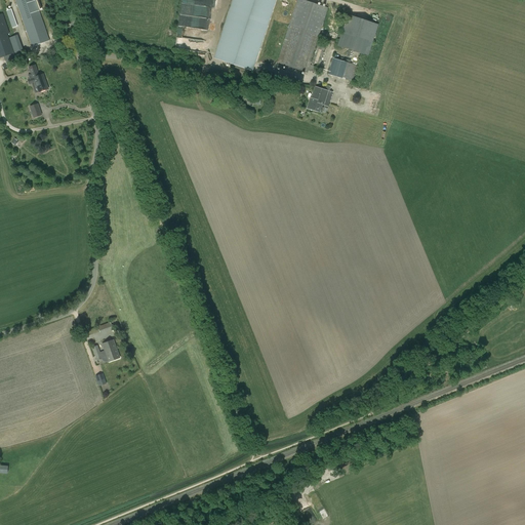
[(14,0),(32,47),(50,41),(38,7),(42,6),(39,0),(14,0)]
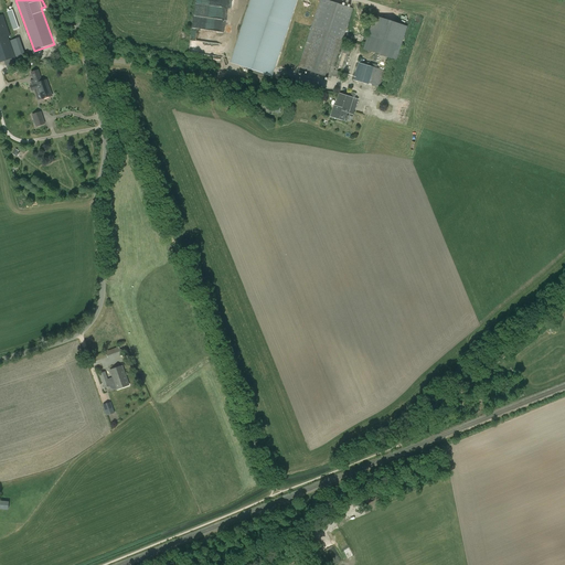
[(249,0),(230,63),(248,68),(247,72),(267,77),(267,75),(273,76),(297,0),(249,0)]
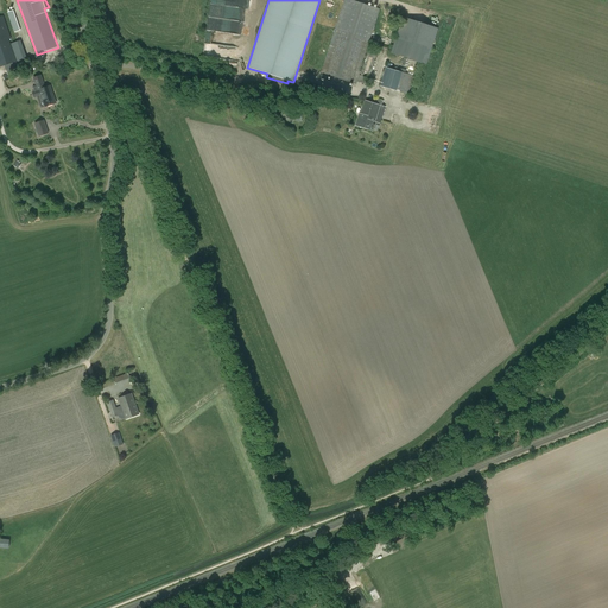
[(209,14),(233,18),(232,19),(244,20),(244,16),(242,16),(244,7),(210,4),(209,14)]
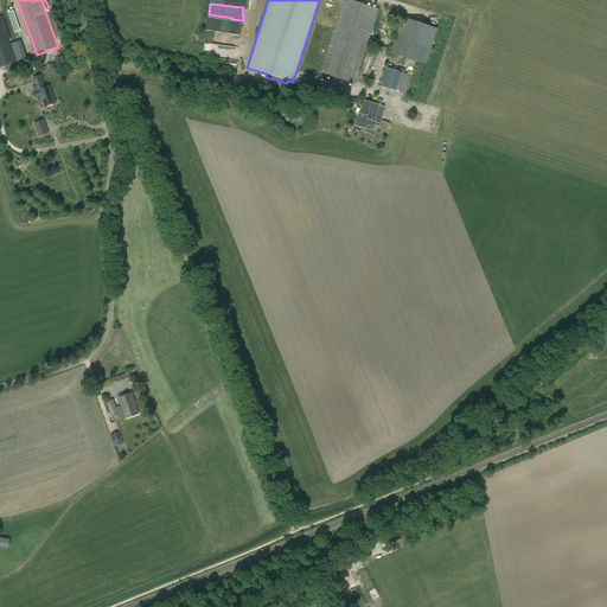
[(12,11),(7,12),(14,32),(19,31),(12,11)]
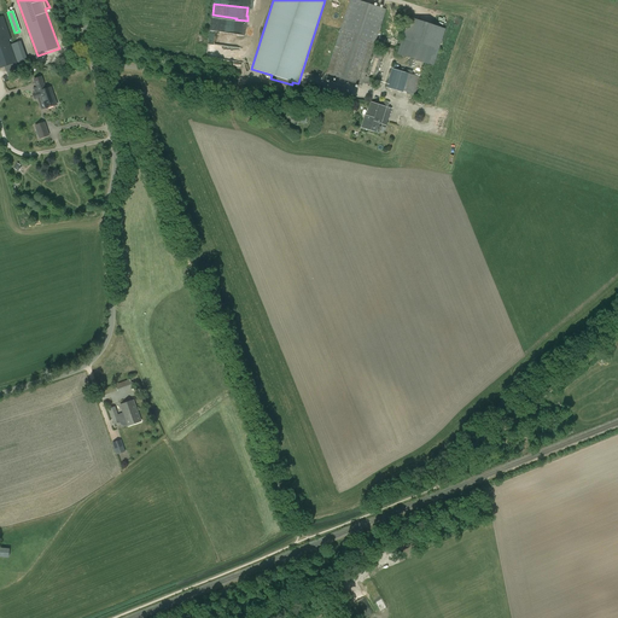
[(4,16),(0,16),(0,60),(3,68),(17,63),(9,40),(12,40),(4,16)]
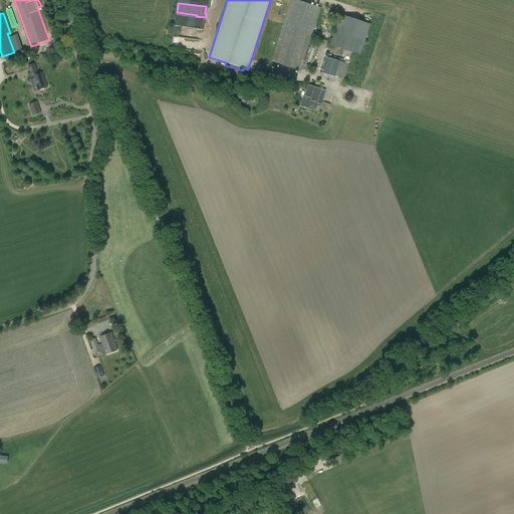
[(330,45),(360,55),(370,24),(340,14),(330,45)]
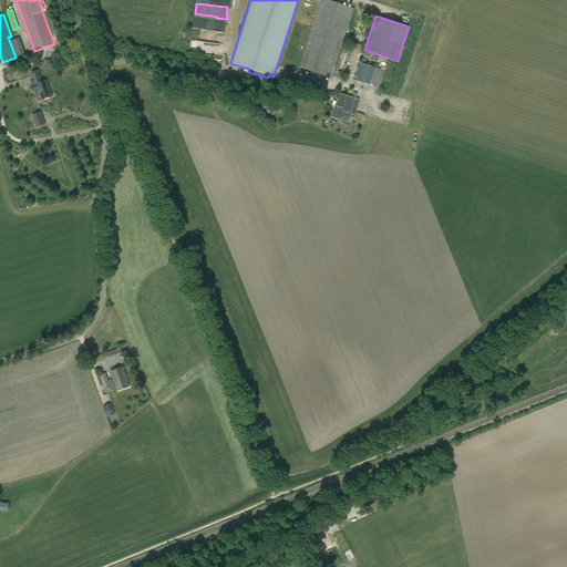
[(17,57),(26,53),(18,37),(10,40),(17,57)]
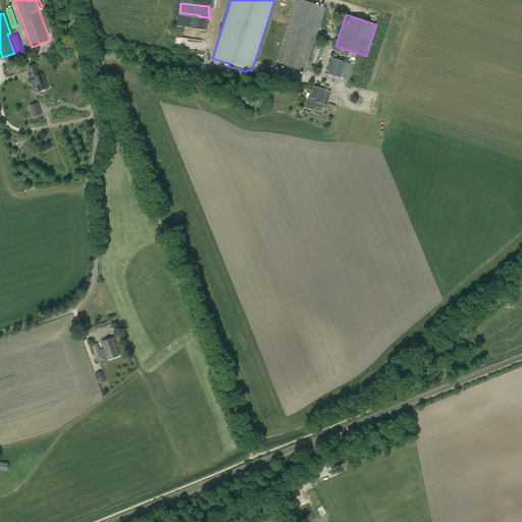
[(324,43),(317,41),(315,49),(322,51),(324,43)]
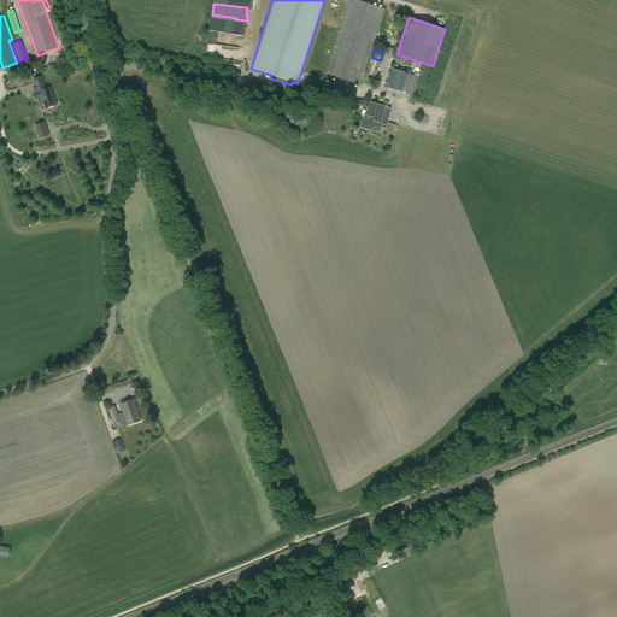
[(415,97),(419,77),(391,69),(386,87),(415,97)]
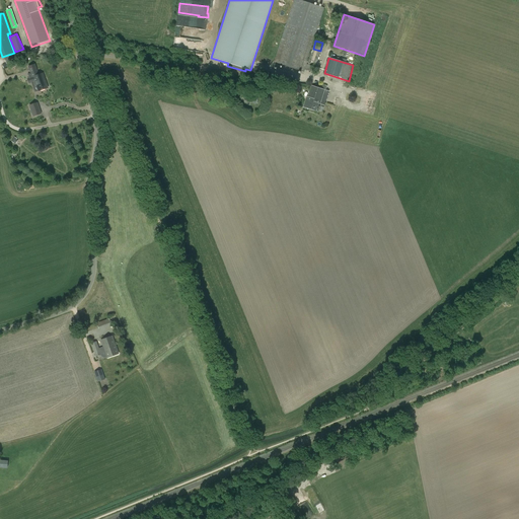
[(34,92),(38,91),(48,88),(43,73),(39,75),(36,71),(36,72),(35,70),(36,69),(34,65),(28,67),(30,72),(30,71),(31,73),(28,74),(29,78),(27,79),(29,84),(31,83),(34,92)]
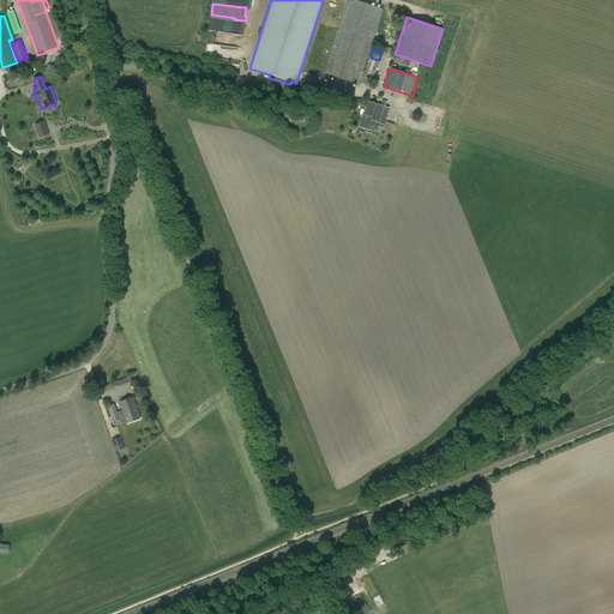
[(384,125),(390,108),(385,107),(386,102),(380,100),(379,104),(368,101),(363,114),(359,127),(377,132),(379,124),(384,125)]
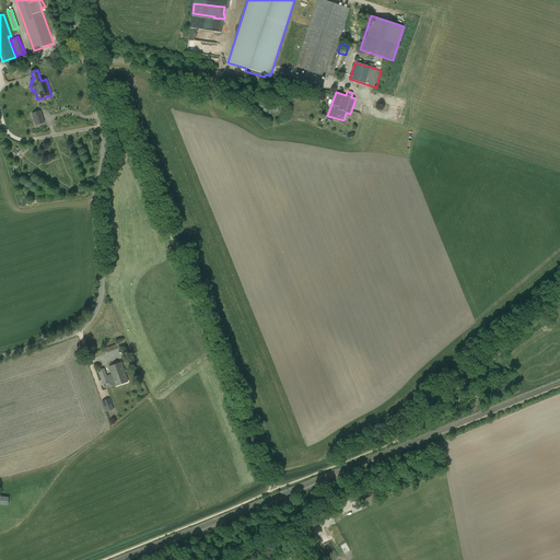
[(278,113),(279,105),(279,101),(265,98),(265,103),(264,111),(278,113)]
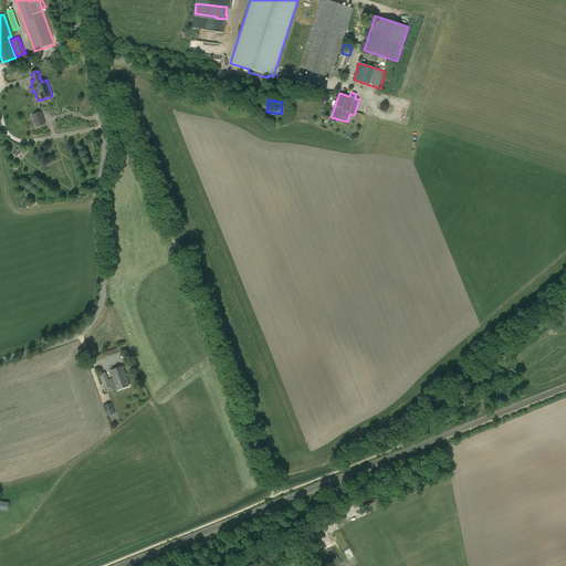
[(38,114),(32,116),(37,127),(44,124),(42,116),(39,117),(38,114)]
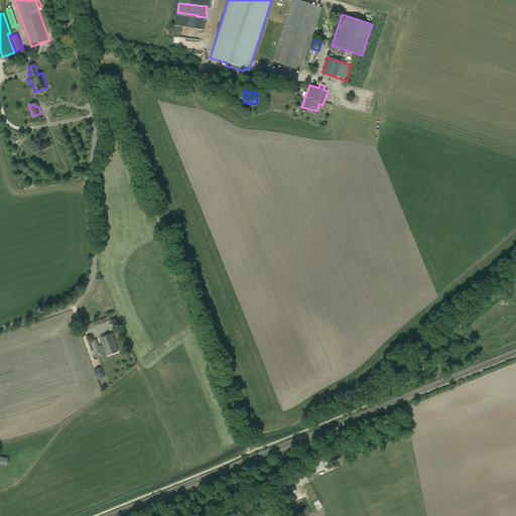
[(98,327),(110,323),(109,317),(96,321),(98,327)]
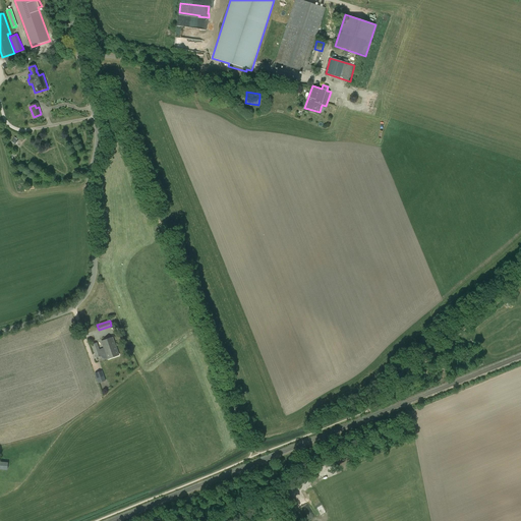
[(116,346),(113,337),(101,341),(104,349),(104,350),(107,349),(108,350),(113,348),(112,347),(116,346)]
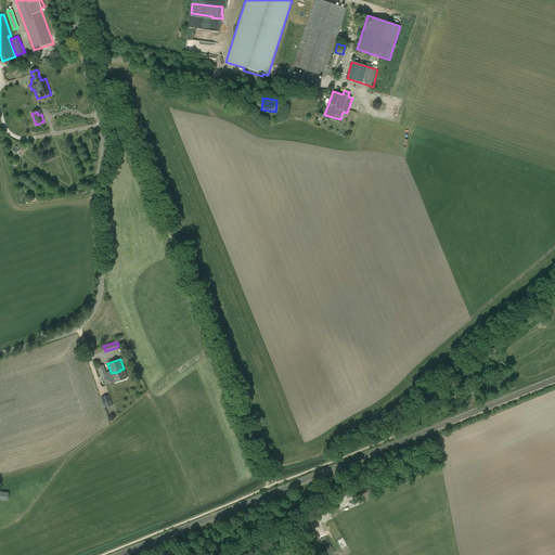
[(106,374),(103,365),(98,366),(101,376),(106,374)]
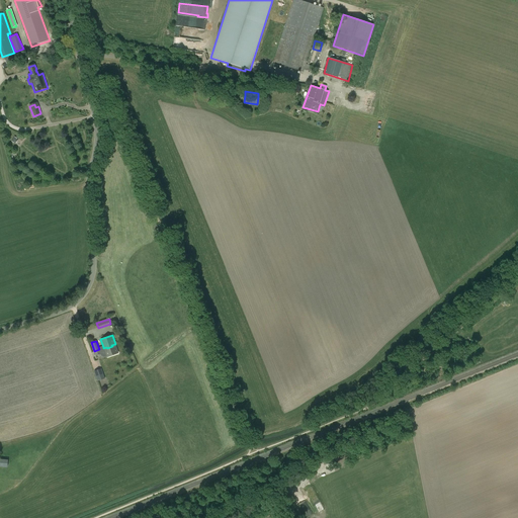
[(106,357),(118,353),(115,344),(111,345),(112,346),(107,348),(106,347),(103,348),(99,349),(94,351),(96,356),(101,354),(100,352),(104,350),(105,352),(106,357)]
